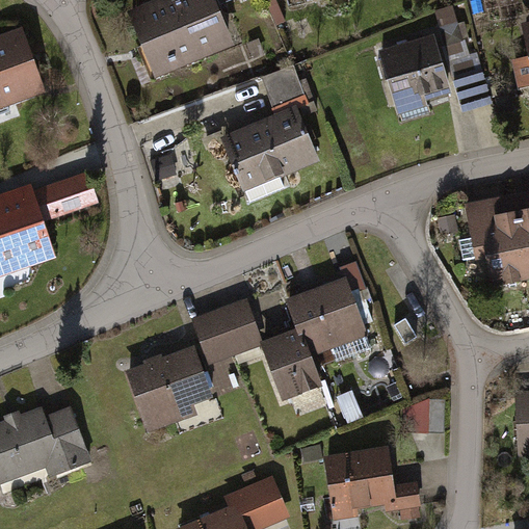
[(233,45),(217,8),(213,0),(147,0),(124,9),(152,78),(233,45)]
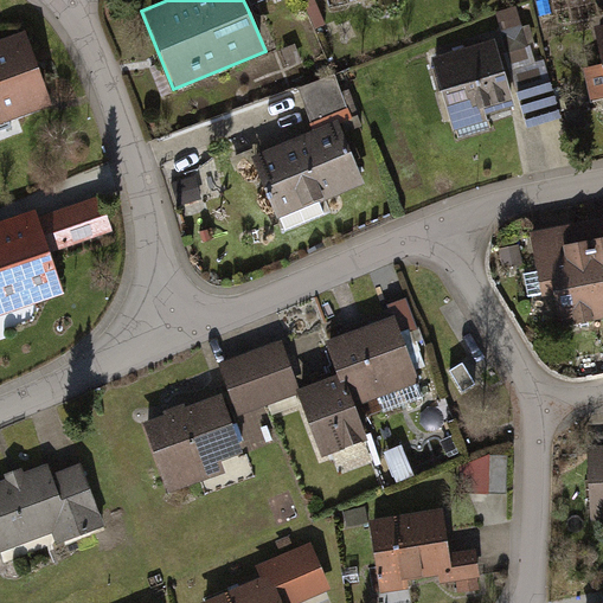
[(243,0),(248,10),(270,0),(243,0)]
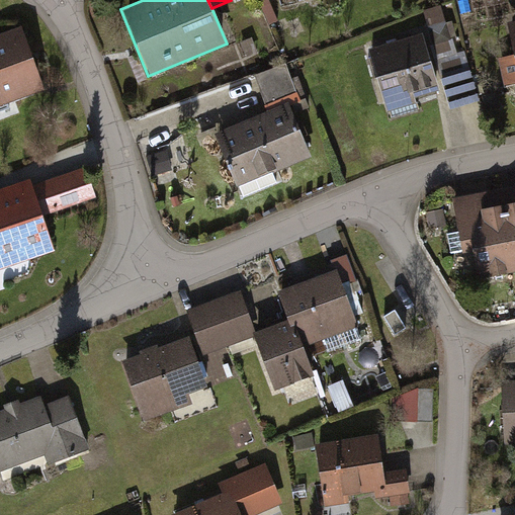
[(253,0),(263,22),(275,18),(266,0),(253,0)]
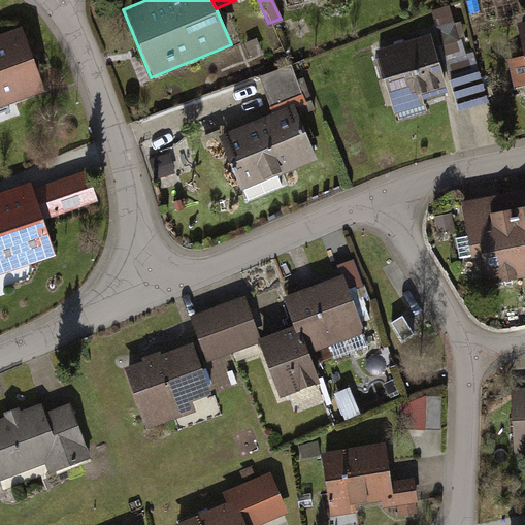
[(439,24),(444,39),(467,33),(463,18),(439,24)]
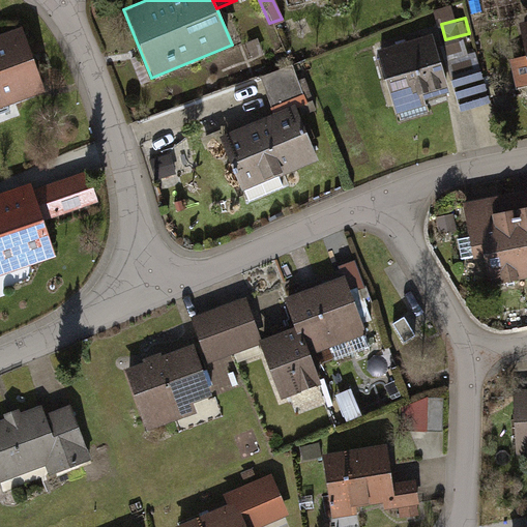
[(526,54),(507,58),(511,79),(526,75),(526,18),(519,20),(526,54)]
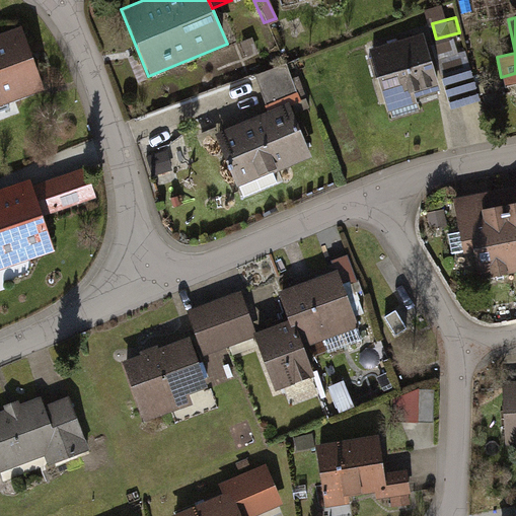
[(0,105),(45,89),(20,24),(0,31),(0,105)]
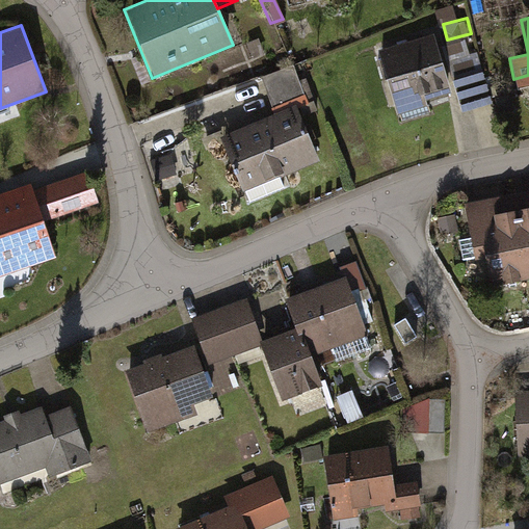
[(435,30),(378,47),(400,117),(433,107),(430,98),(453,90),(435,30)]
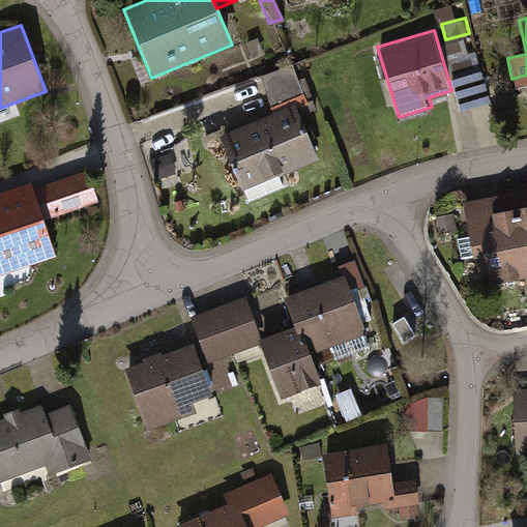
[(289,64),(255,78),(279,113),(302,104),(304,103),(289,64)]
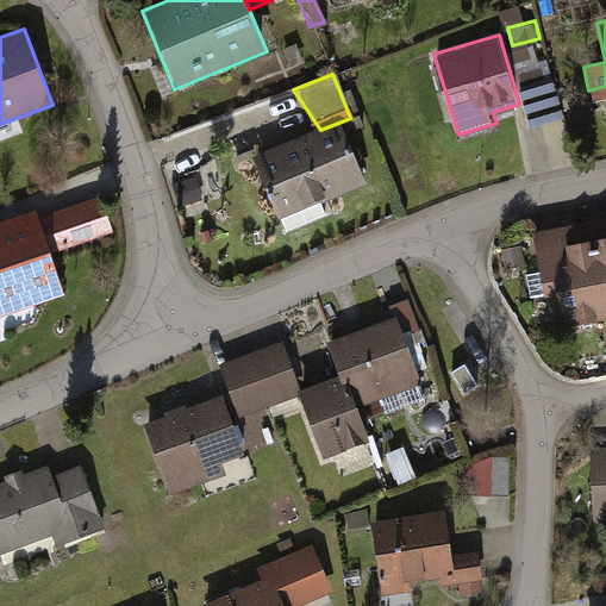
[(320,130),(260,154),(283,216),(372,181),(348,119),(320,130)]
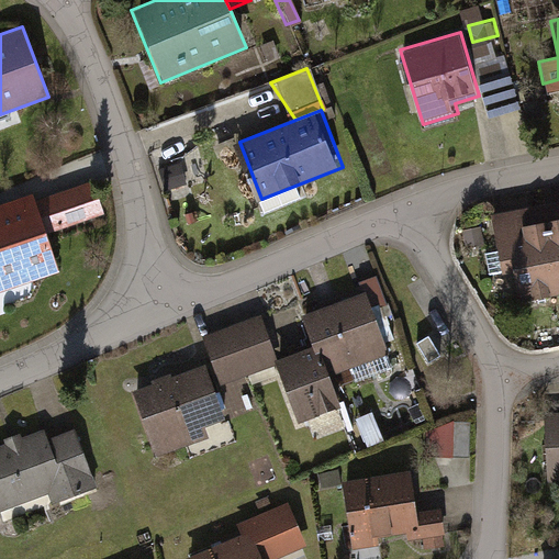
[(92,180),(34,200),(45,234),(103,214),(92,180)]
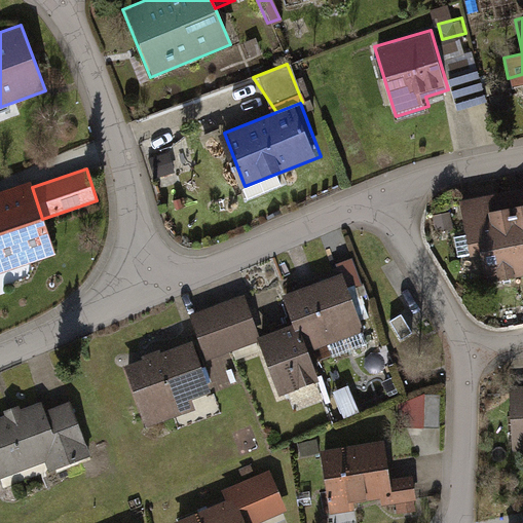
[(0,272),(54,255),(42,219),(32,187),(30,182),(0,191),(0,272)]
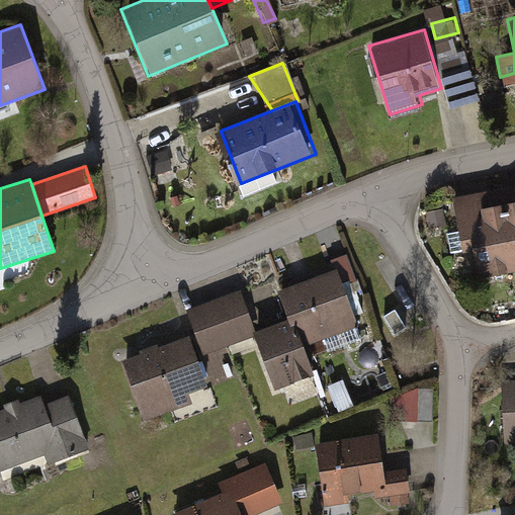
[(514,185),(452,196),(462,250),(473,248),(479,281),(514,274),(514,185)]
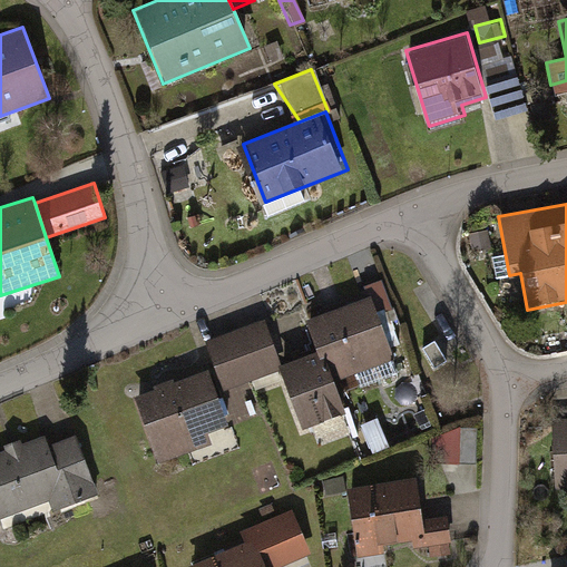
[(379,285),(389,329),(403,325),(393,282),(379,285)]
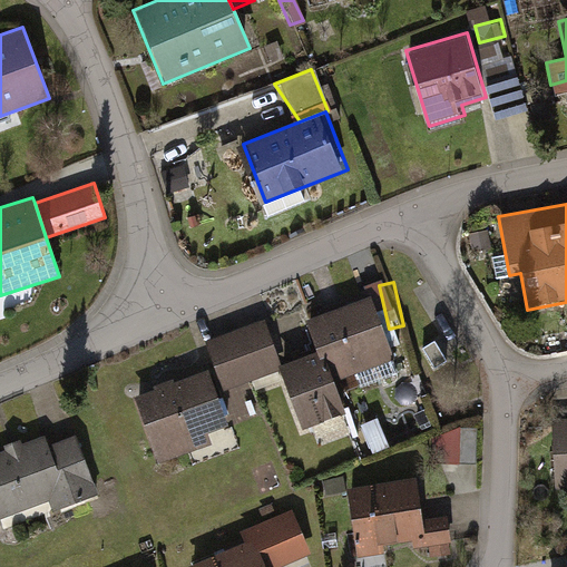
[(306,320),(318,353),(320,360),(325,358),(334,381),(393,360),(371,297),(306,320)]
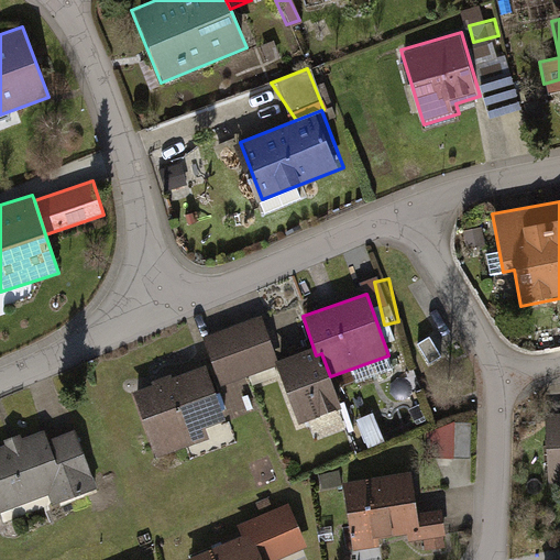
[(218,387),(276,366),(275,362),(259,315),(200,336),(218,387)]
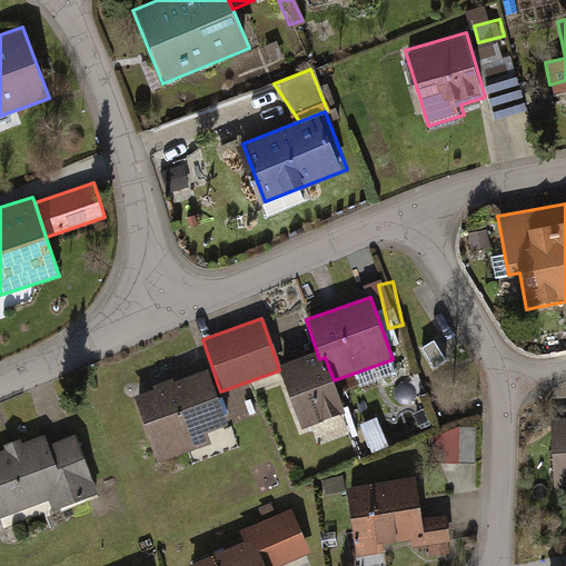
[(317,353),(278,366),(279,370),(300,429),(345,413),(334,380),(325,357),(319,359),(317,353)]
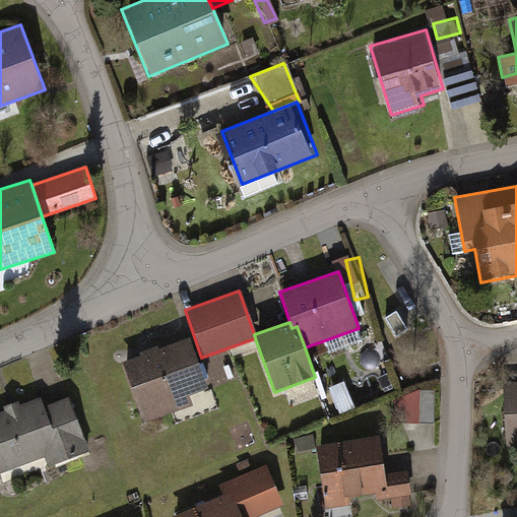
[(122,365),(144,422),(212,394),(190,338),(122,365)]
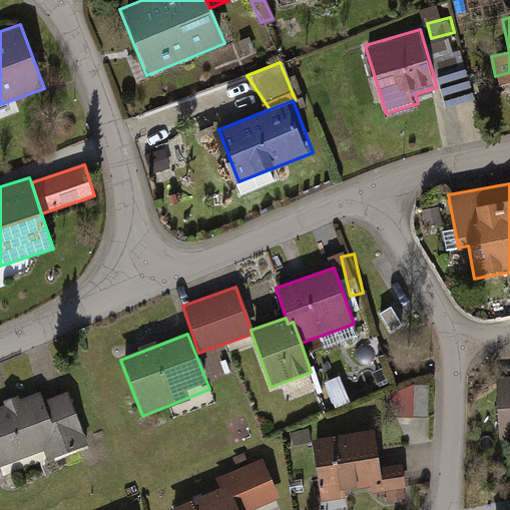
[(509,376),(495,377),(498,441),(509,440),(509,376)]
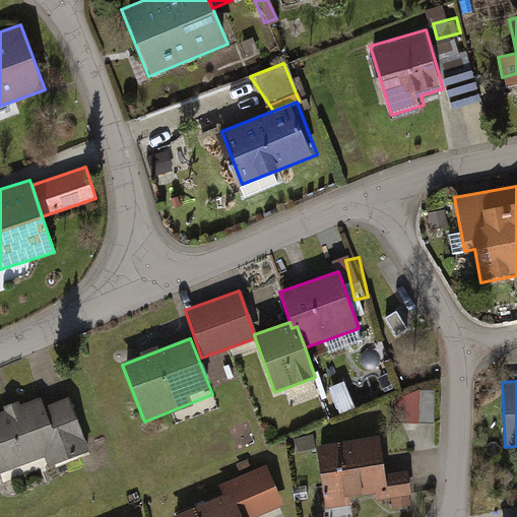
[(400,396),(400,419),(434,421),(435,388),(418,387),(400,396)]
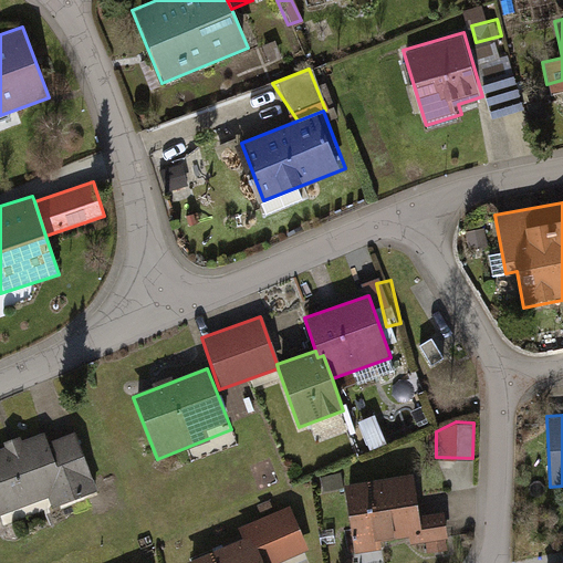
[(45,429),(0,445),(0,512),(50,496),(53,506),(97,490),(75,427),(48,437),(45,429)]
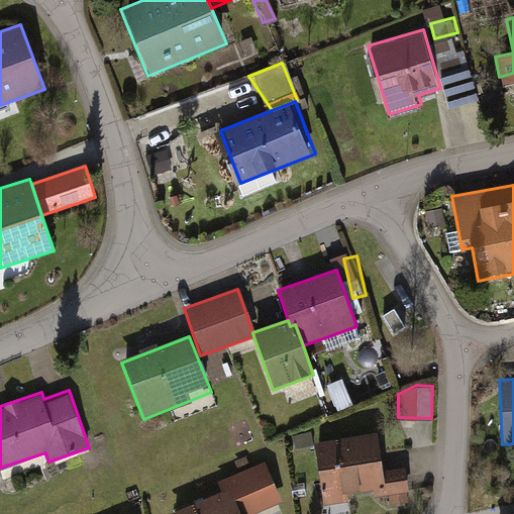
[(385,431),(319,441),(329,503),(349,500),(348,494),(379,489),(380,496),(414,490),(411,467),(391,470),(385,431)]
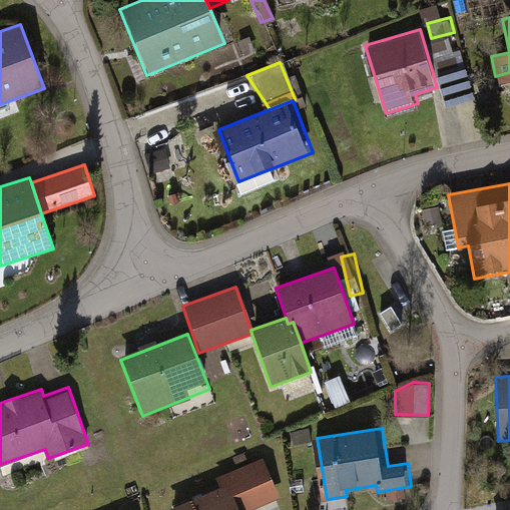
[(175,507),(176,509),(252,509),(286,497),(269,457),(221,476),(225,486),(175,507)]
